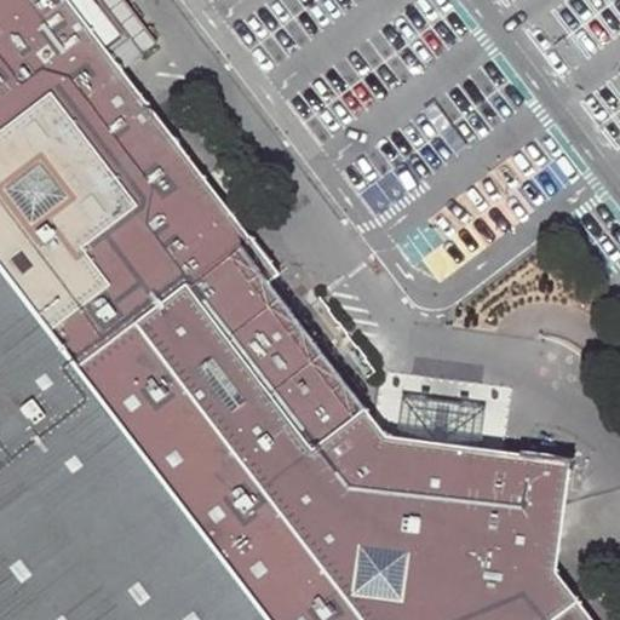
[(250,237),(110,55),(68,0),(0,0),(0,267),(78,368),(151,313),(250,237)]
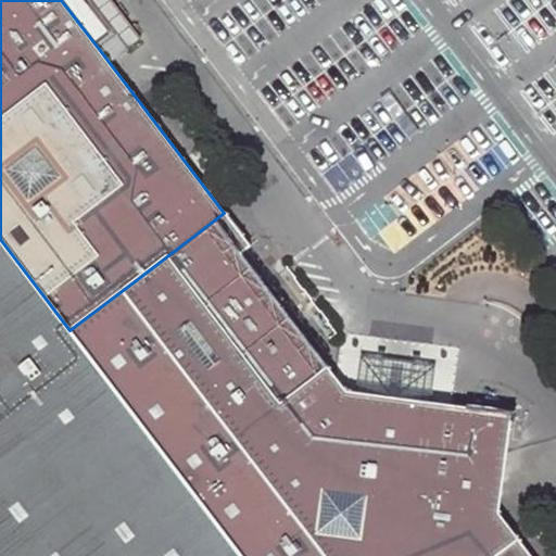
[(119,33),(93,0),(61,0),(99,49),(119,33)]
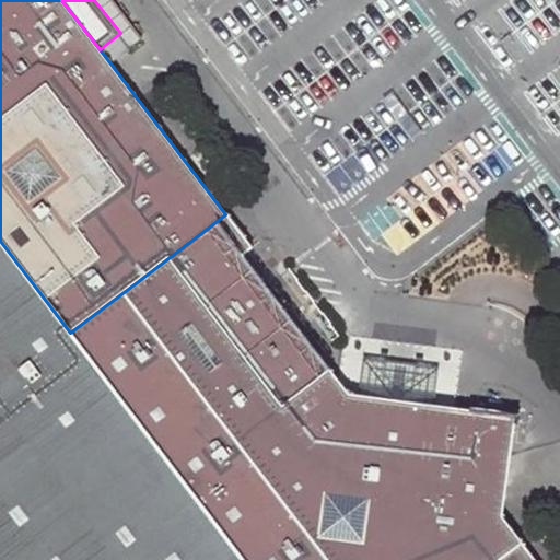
[(392,93),(381,102),(409,141),(421,132),(392,93)]
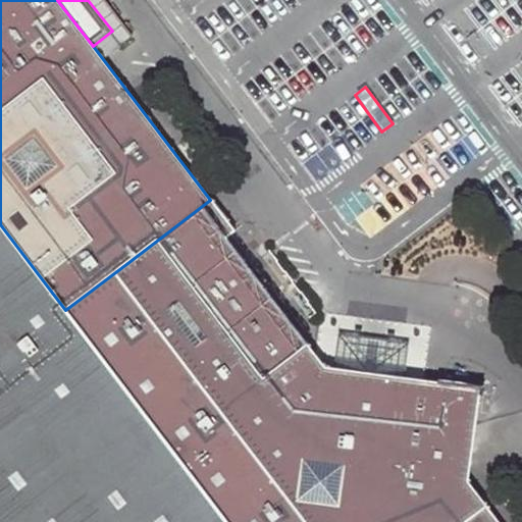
[(0,521),(498,521),(469,483),(481,388),(404,378),(371,374),(335,369),(326,368),(228,238),(236,230),(210,200),(127,263),(65,310),(0,224),(0,521)]
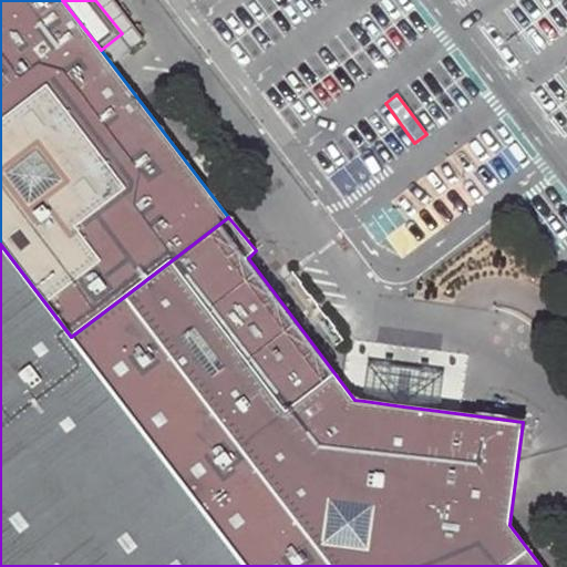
[(369,364),(364,401),(403,406),(439,411),(441,384),(442,374),(406,370),(369,364)]
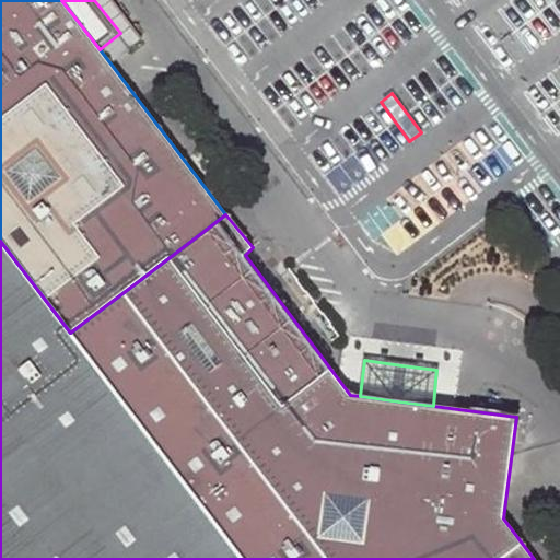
All buildings are outlined.
